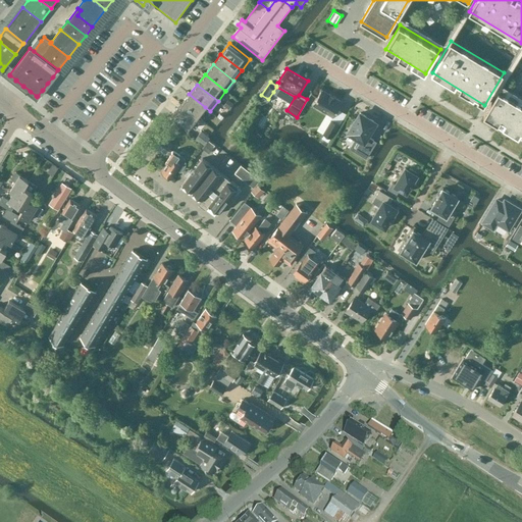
[(333,116),(343,102),(335,98),(335,97),(329,93),(328,94),(322,90),(313,105),(333,116)]
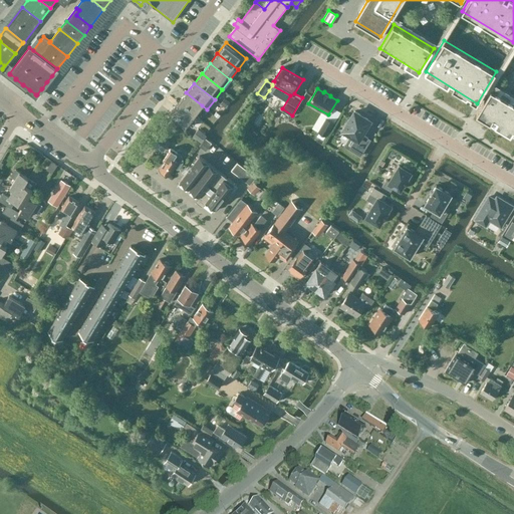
[(513,102),(491,89),(477,113),(513,136),(513,102)]
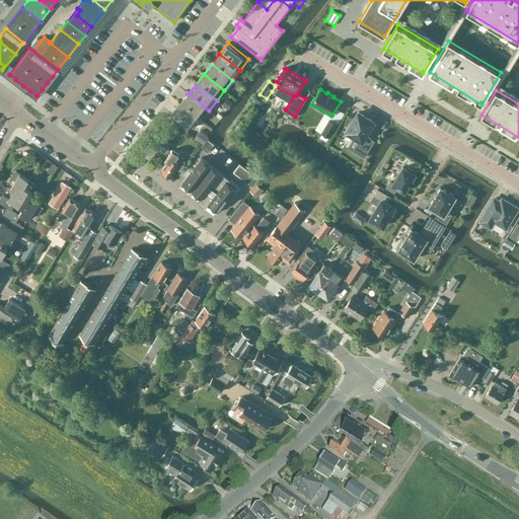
[(201,121),(209,110),(204,106),(188,93),(180,103),(201,121)]
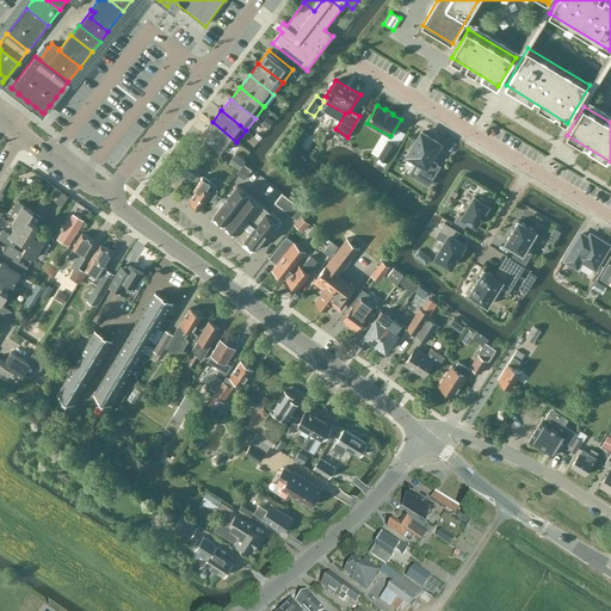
[(261,123),(267,128),(272,122),(266,117),(261,123)]
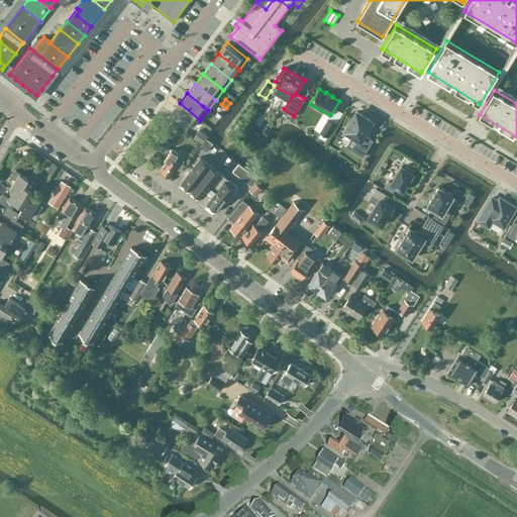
[(194,128),(200,120),(180,103),(172,114),(187,126),(189,124),(194,128)]
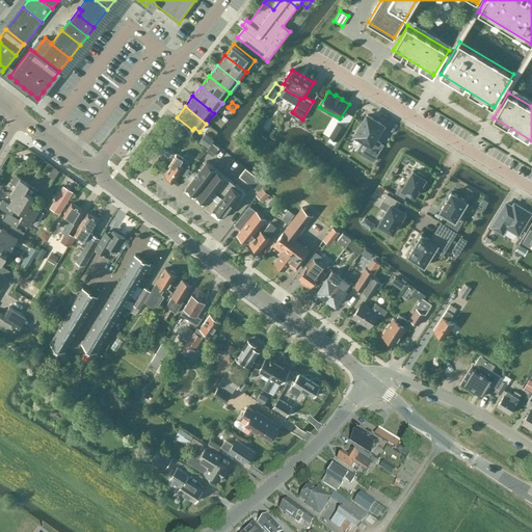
[(383,125),(367,114),(355,134),(371,143),(364,155),(373,161),(383,144),(374,139),(377,135),(377,134),(379,131),(380,130),(379,130),(383,125)]
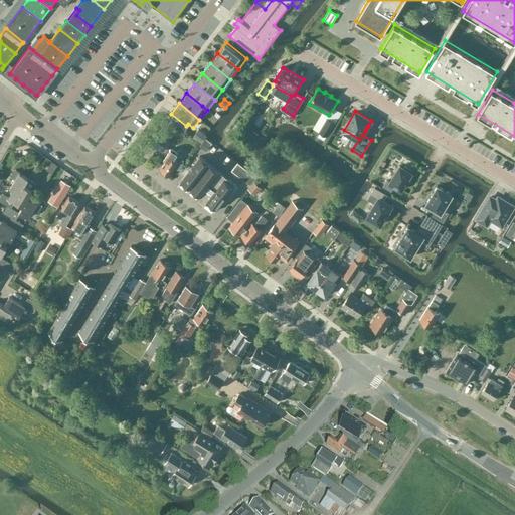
[(335,123),(327,118),(319,132),(327,136),(335,123)]
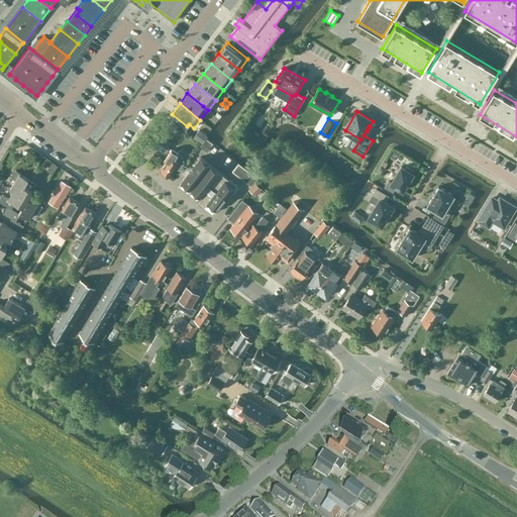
[(195,136),(203,143),(207,138),(208,136),(206,134),(200,130),(195,136)]
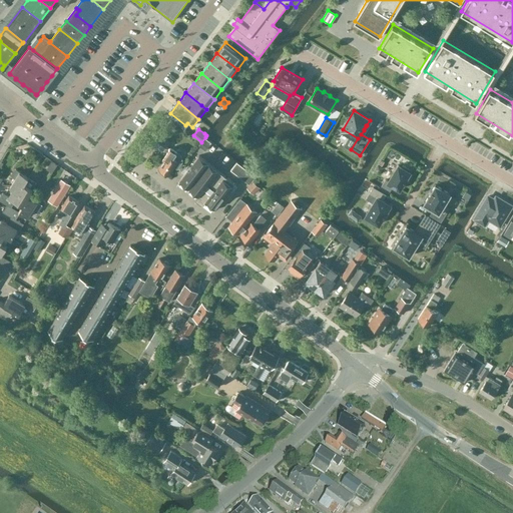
[(163,150),(170,142),(161,134),(154,142),(163,150)]
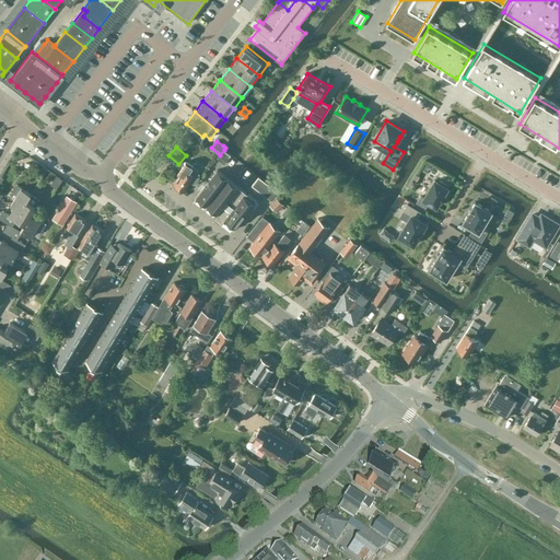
[(224,150),(220,155),(217,160),(224,164),(231,155),(224,150)]
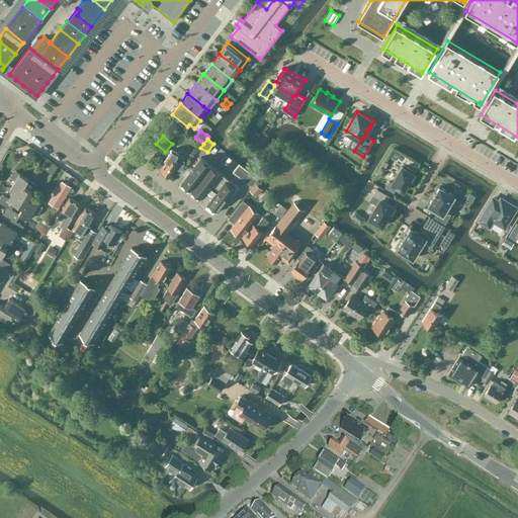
[(166,163),(161,170),(171,177),(177,169),(179,171),(184,163),(184,158),(172,150),(163,161),(166,163)]
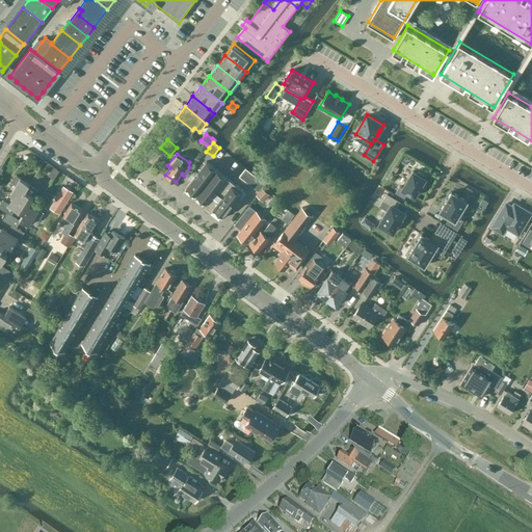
[(184,190),(222,218),(243,190),(206,162),(184,190)]
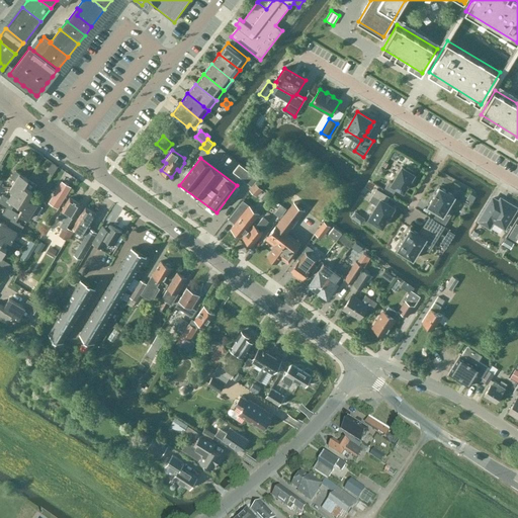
[(252,186),(254,183),(258,178),(240,163),(233,172),(252,186)]
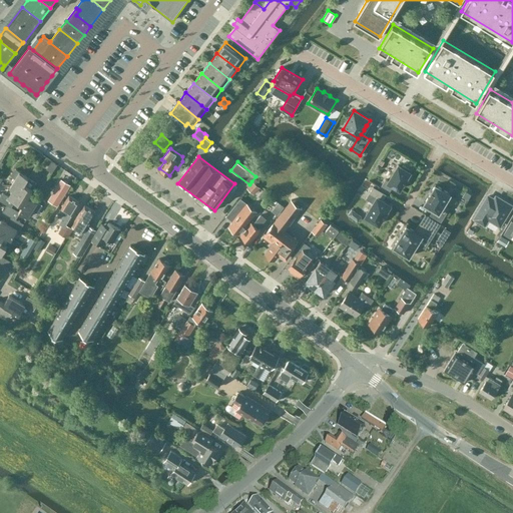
[(386,179),(382,185),(390,190),(393,185),(400,189),(404,183),(407,178),(410,172),(409,171),(410,169),(403,165),(402,167),(399,165),(389,181),(386,179)]
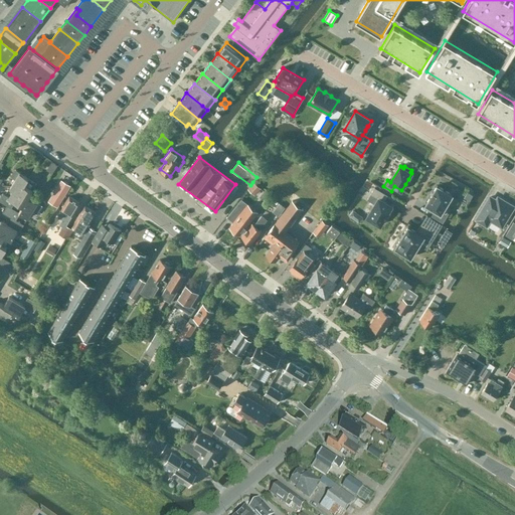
[(11,178),(15,180),(20,173),(16,170),(11,178)]
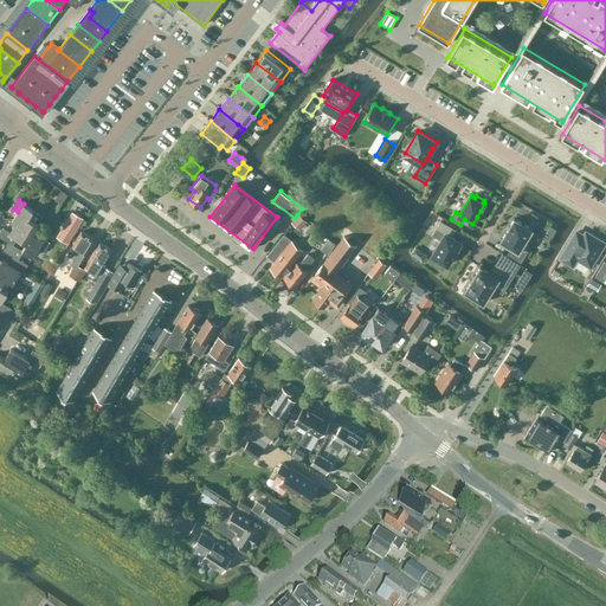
[(34,211),(34,210),(24,202),(24,204),(18,212),(12,221),(17,224),(11,232),(4,227),(0,233),(0,236),(10,243),(14,245),(19,237),(18,236),(23,227),(34,211)]
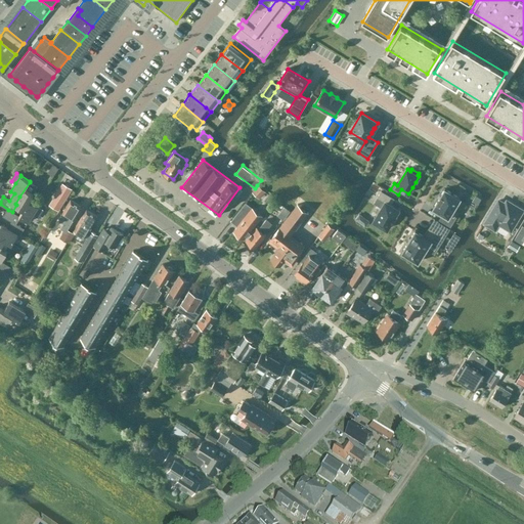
[(19,197),(15,204),(16,205),(25,209),(31,200),(35,193),(42,190),(38,187),(30,182),(19,197)]
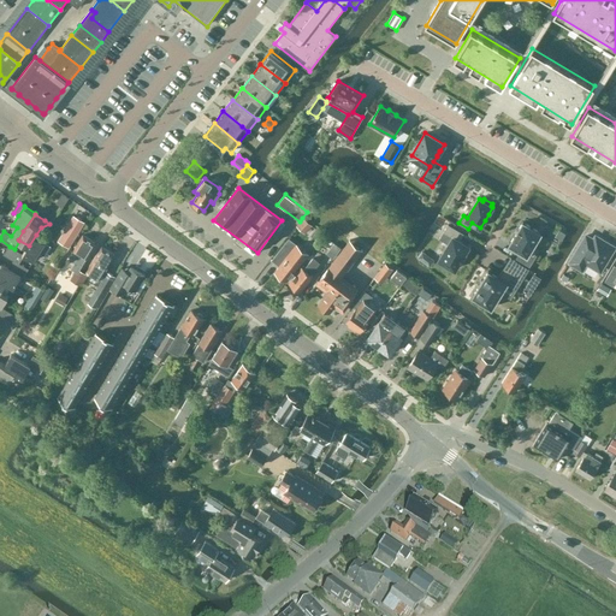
[(70,247),(86,221),(75,215),(59,241),(70,247)]
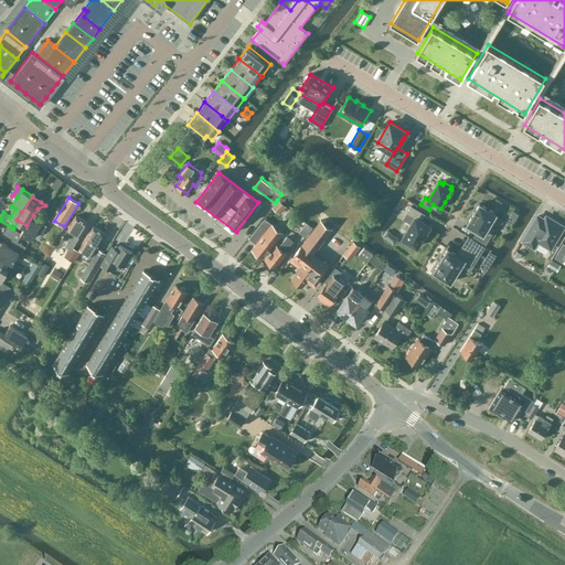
[(273,206),(281,213),(288,206),(279,199),(273,206)]
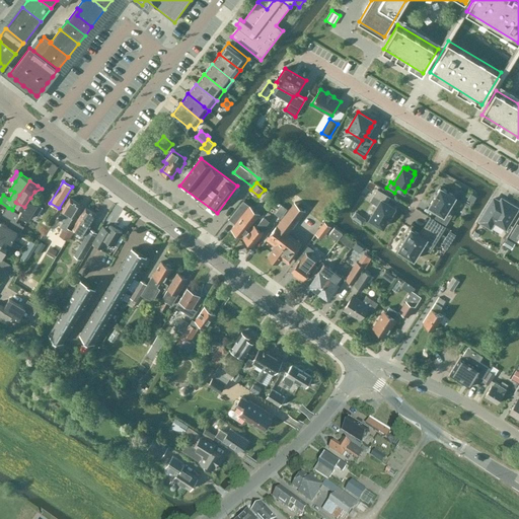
[(430,205),(429,206),(430,207),(439,212),(436,217),(446,223),(450,218),(449,218),(444,214),(448,209),(455,197),(456,196),(455,196),(441,188),(442,188),(441,187),(440,188),(437,194),(436,194),(436,195),(434,198),(433,199),(430,205)]
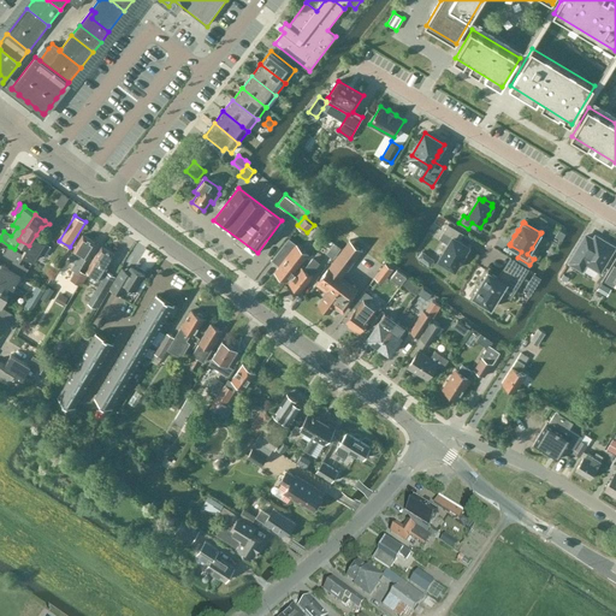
[(455,268),(460,261),(465,254),(468,247),(460,241),(463,234),(448,224),(439,238),(446,242),(437,258),(455,268)]
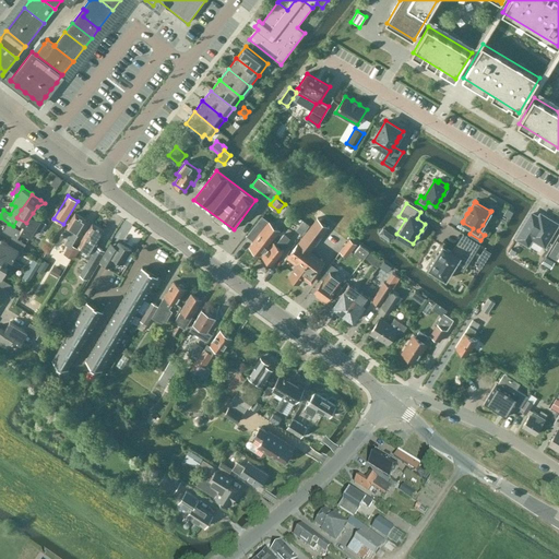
[(507,209),(503,214),(510,217),(513,212),(507,209)]
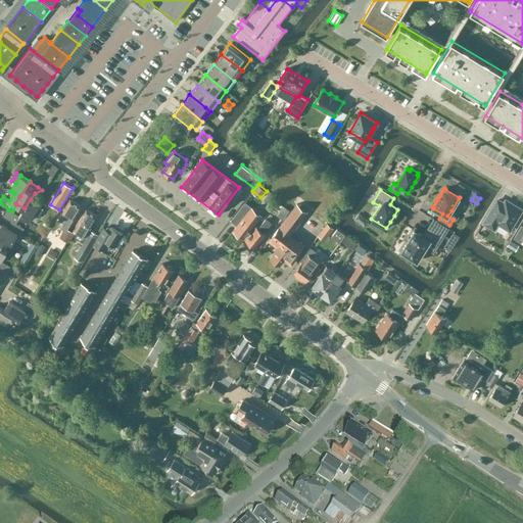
[(39,205),(31,199),(25,208),(19,216),(20,217),(29,222),(34,215),(39,218),(44,209),(39,205)]
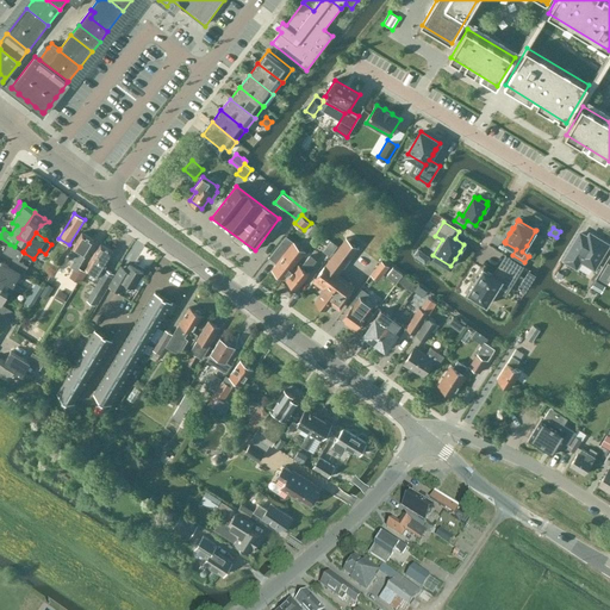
[(81,282),(88,271),(79,266),(95,240),(82,232),(73,248),(79,251),(70,265),(75,267),(70,275),(81,282)]
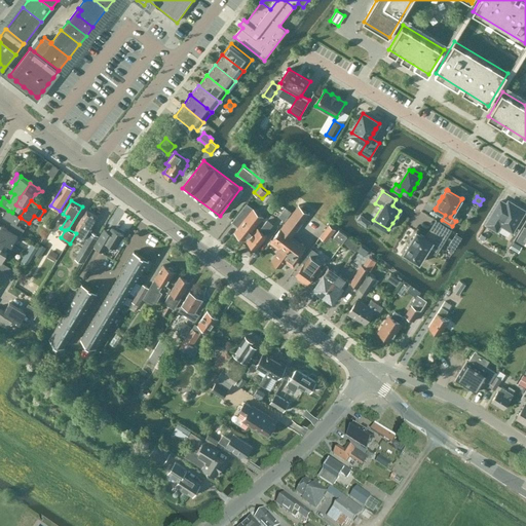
[(506,204),(500,201),(487,224),(497,230),(500,224),(513,231),(524,212),(515,205),(514,207),(509,203),(510,202),(509,201),(506,204)]
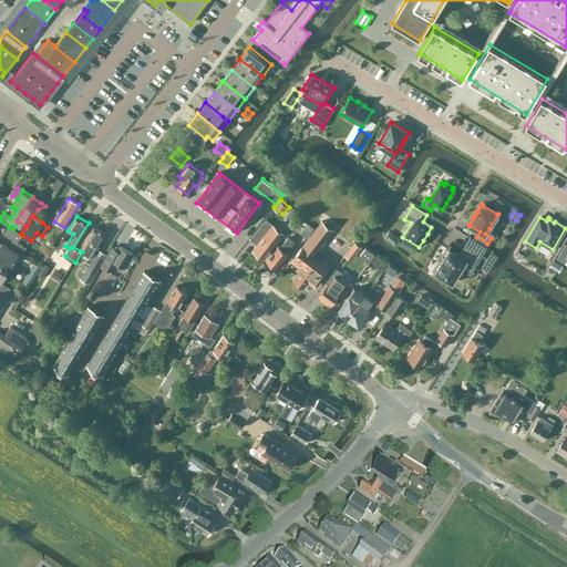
[(264,259),(276,245),(284,235),(266,220),(250,240),(257,246),(254,250),(264,259)]
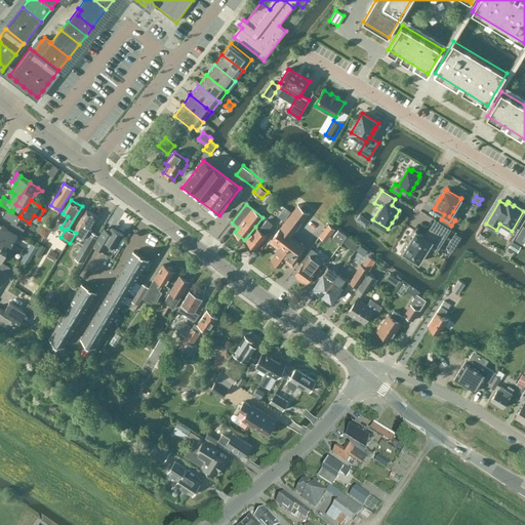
[(310,214),(298,206),(271,243),(274,245),(277,241),(282,245),(276,253),(278,254),(273,260),(281,267),(285,261),(292,267),(299,258),(298,257),(305,248),(291,238),(310,214)]
